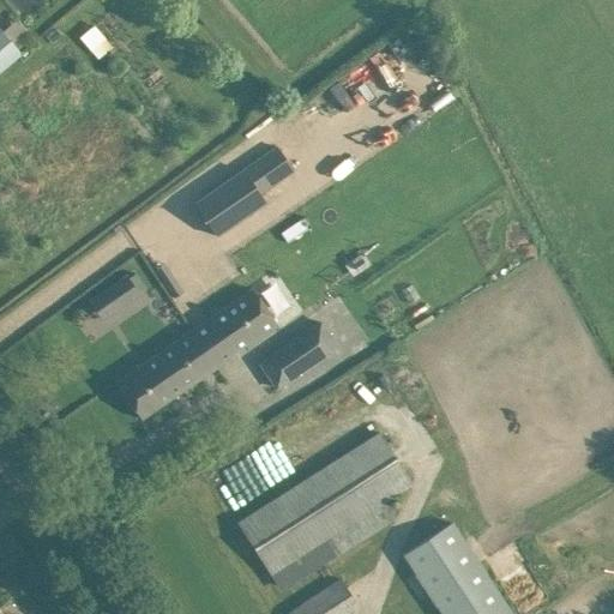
[(102,61),(119,48),(100,23),(83,35),(102,61)]
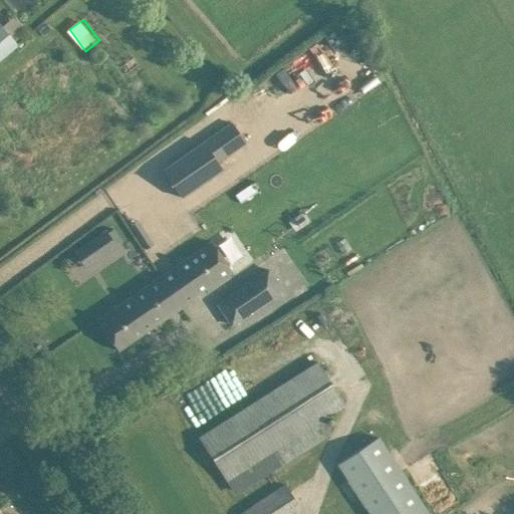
[(0,57),(3,55),(16,42),(1,25),(0,25),(0,57)]
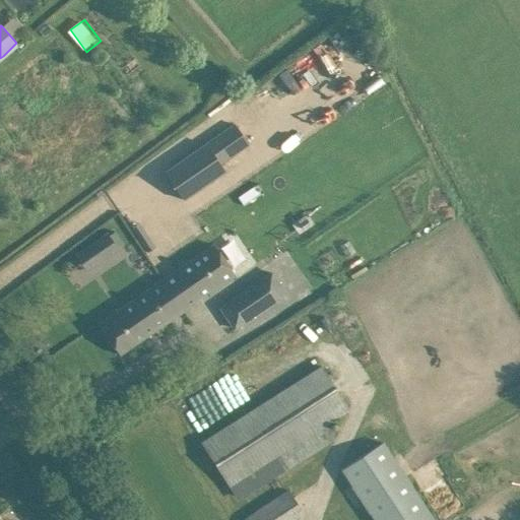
[(235,124),(165,173),(183,199),(210,181),(215,189),(204,196),(225,226),(269,196),(249,166),(230,179),(219,164),(248,144),(235,124)]
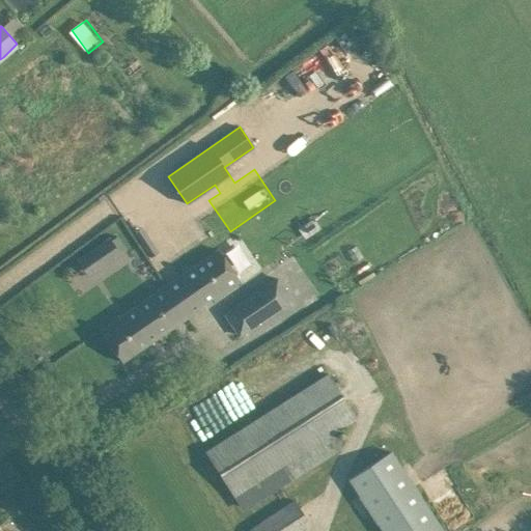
[(109,239),(78,260),(88,276),(119,254),(118,253),(110,241),(109,239)]
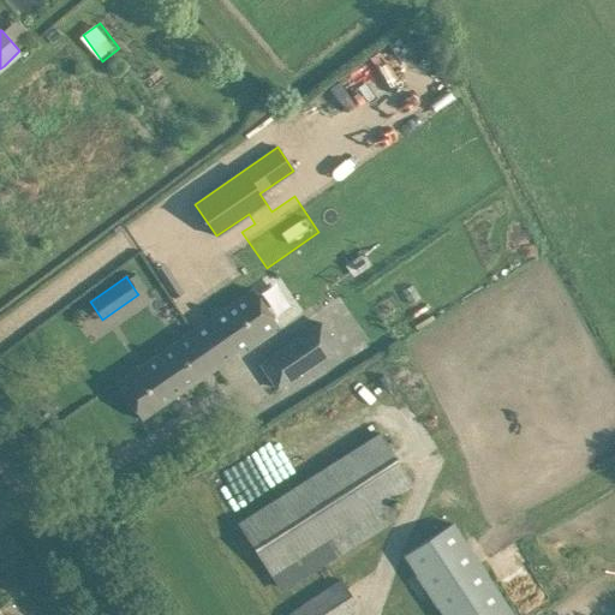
[(141,419),(161,406),(278,326),(252,288),(136,369),(115,382),(141,419)]
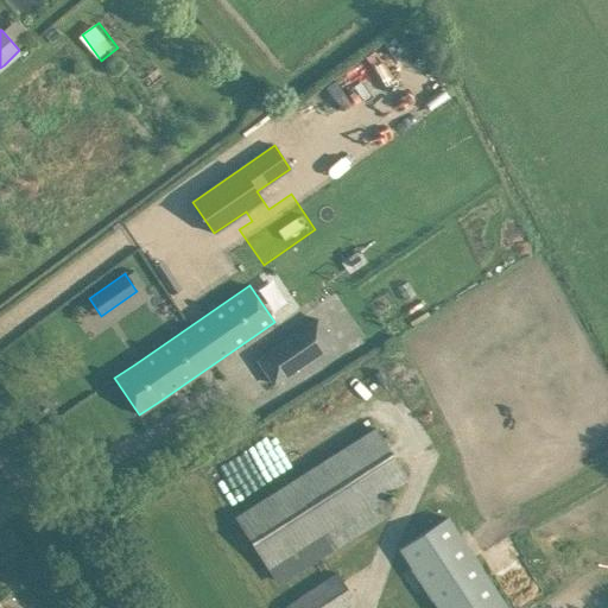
[(336,343),(318,316),(257,359),(274,385),(336,343)]
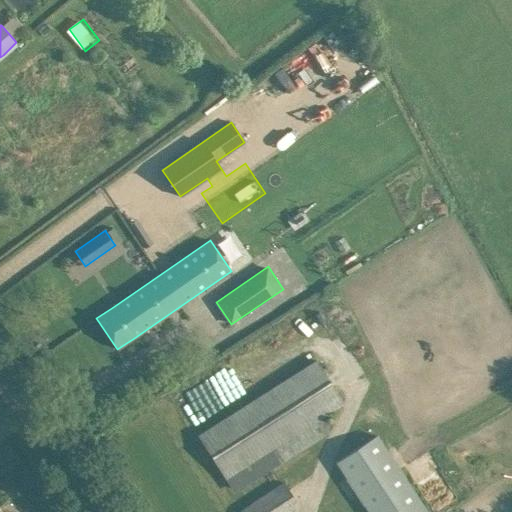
[(216,425),(199,436),(225,477),(320,416),(345,400),(318,359),(216,425)]
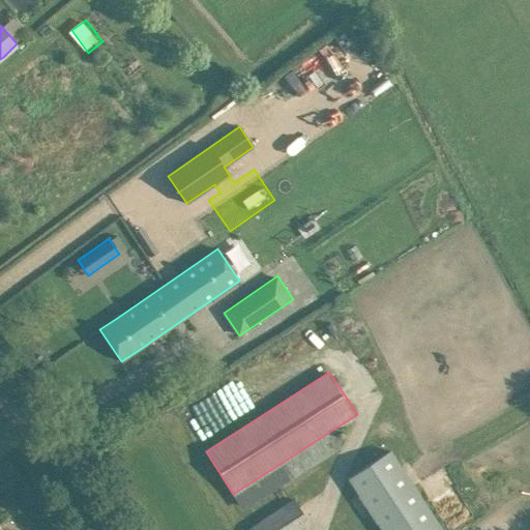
[(442,529),(390,451),(349,478),(382,529),(442,529)]
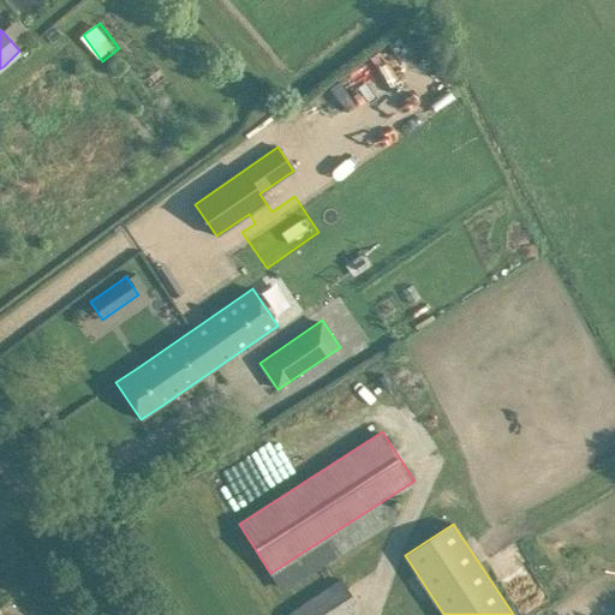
[(288,614),(352,614),(357,613),(338,583),(288,614)]
